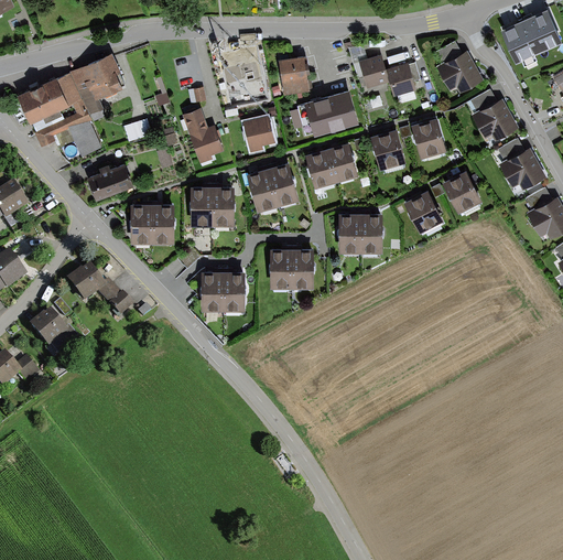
[(0,0),(0,15),(14,9),(9,0),(0,0)]
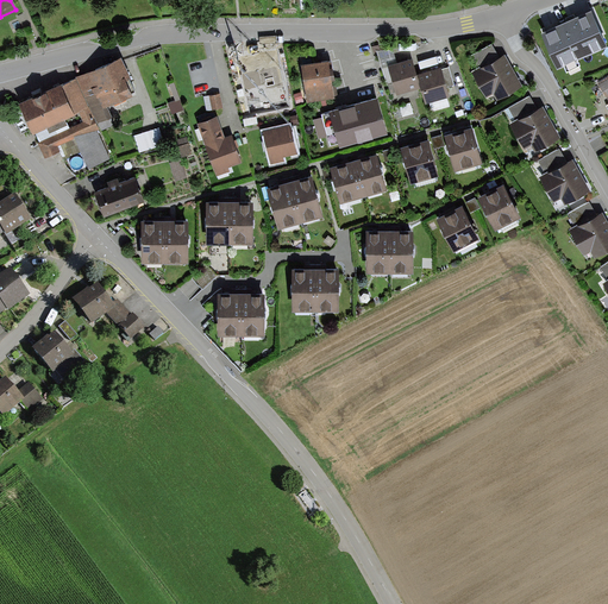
[(304,12),(304,0),(286,0),(286,12),(304,12)]
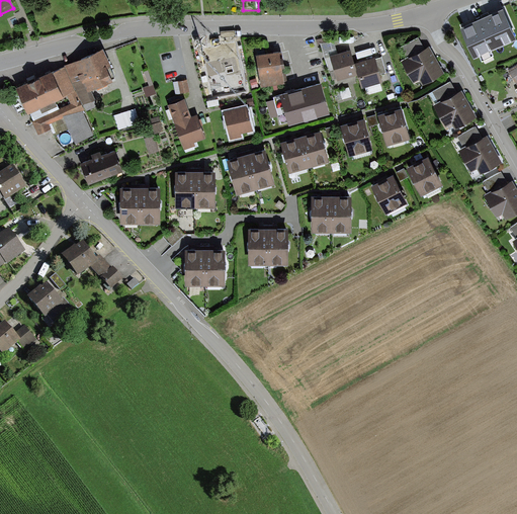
[(502,14),(484,21),(485,24),(476,28),(488,59),(507,51),(500,34),(508,30),(502,14)]
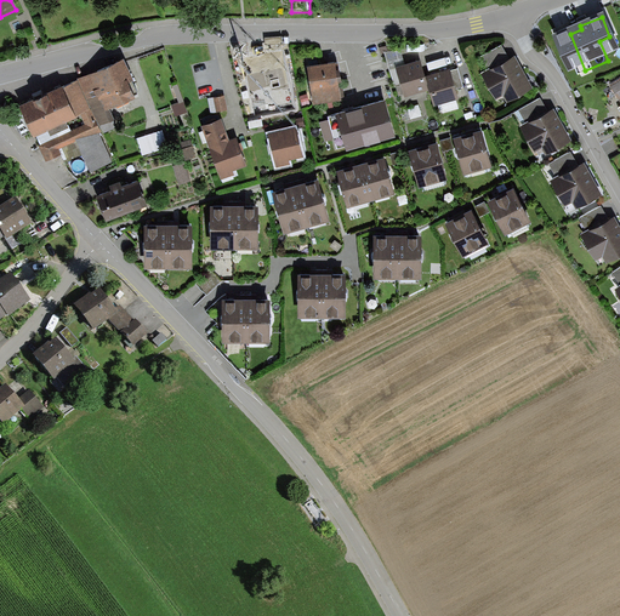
[(534,89),(515,55),(481,74),(495,101),(501,97),(505,104),(534,89)]
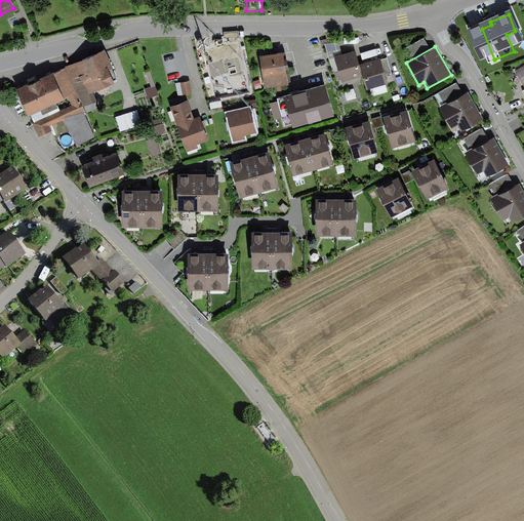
[(354,52),(334,58),(341,81),(361,76),(357,65),(354,52)]
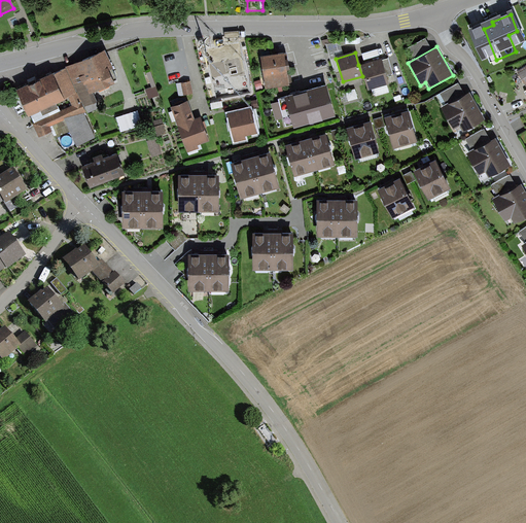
[(105,55),(68,70),(88,116),(99,111),(94,99),(119,88),(105,55)]
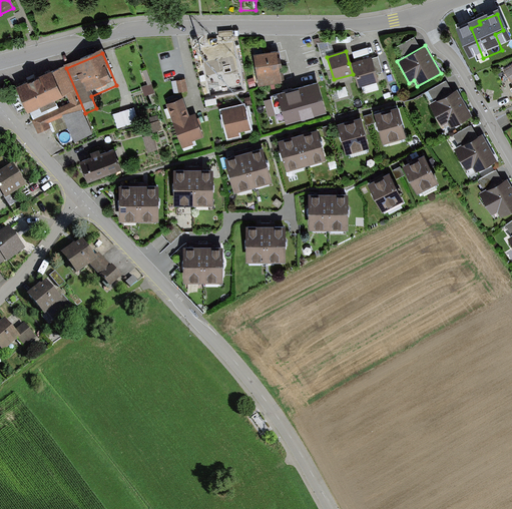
[(277,53),(252,56),(256,84),(280,82),(277,53)]
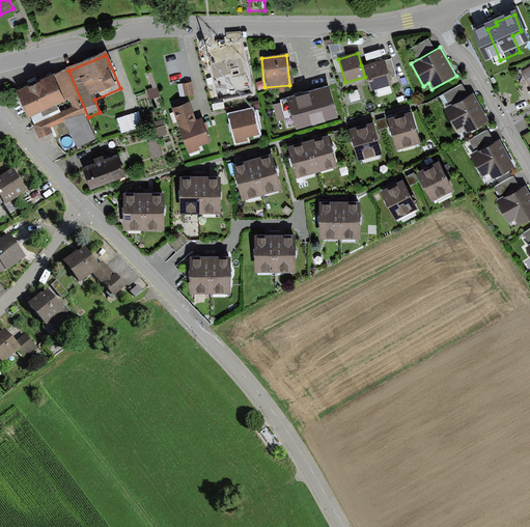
[(382,59),(361,65),(365,77),(368,90),(389,84),(382,59)]
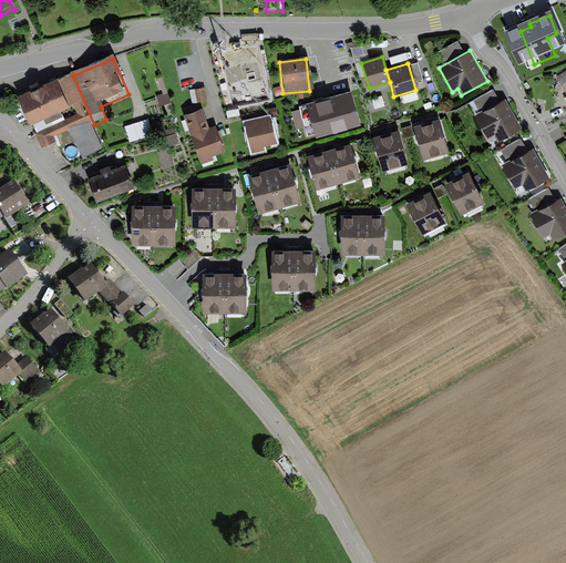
[(73,75),(20,101),(42,152),(57,146),(54,141),(71,132),(84,162),(103,152),(91,126),(94,125),(73,75)]
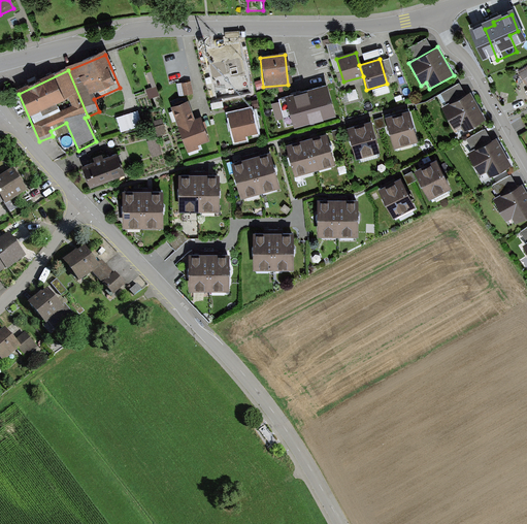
[(327,89),(286,100),(294,129),(334,119),(327,89)]
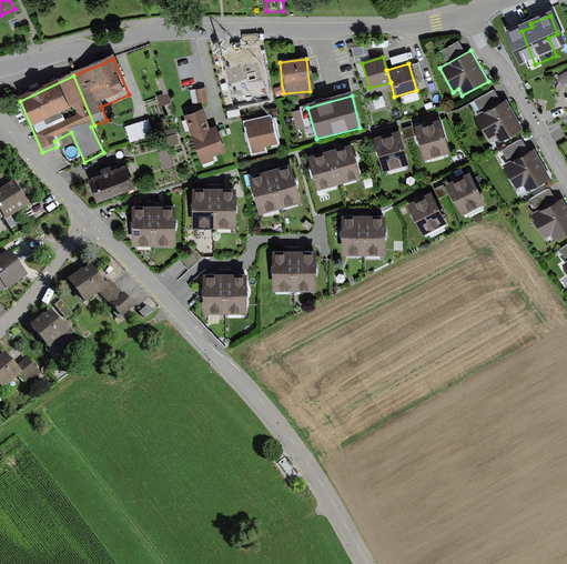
[(524,131),(506,100),(475,118),(489,142),(494,139),(498,145),(524,131)]
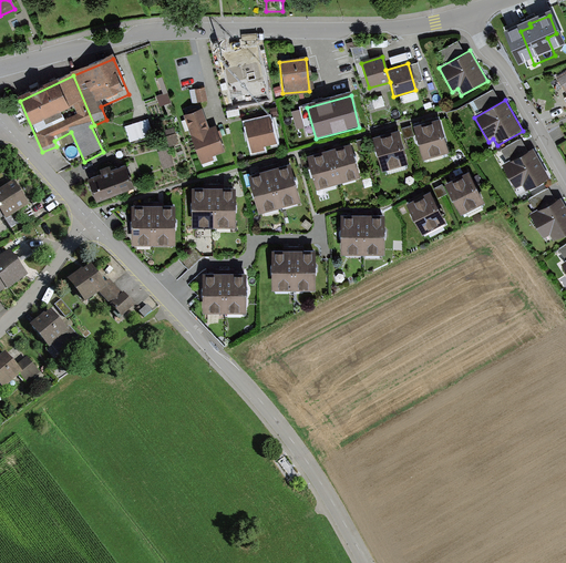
[(201,111),(185,115),(202,165),(212,162),(209,156),(222,153),(214,129),(207,132),(201,111)]
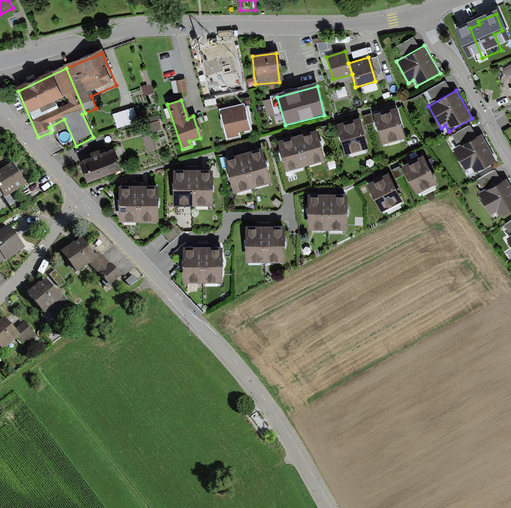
[(243,107),(220,112),(227,140),(240,138),(238,131),(248,129),(243,107)]
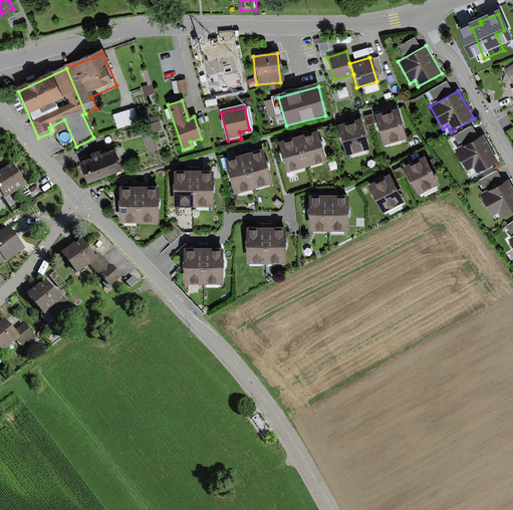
[(276,108),(269,109),(270,118),(277,117),(276,108)]
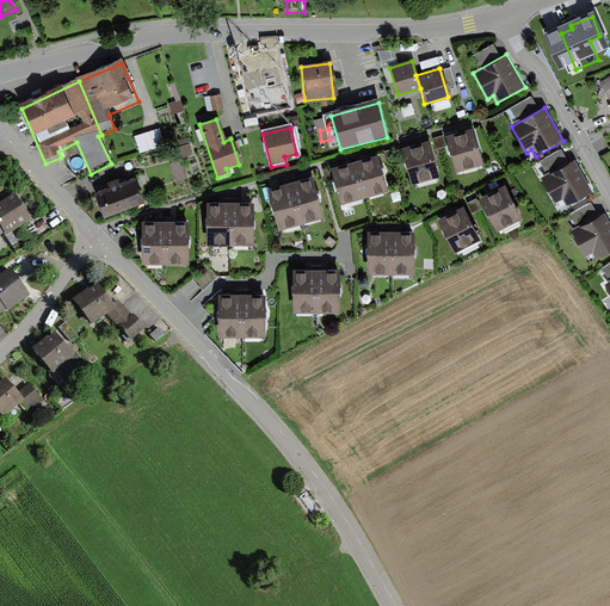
[(472,129),(445,137),(456,172),(482,164),(472,129)]
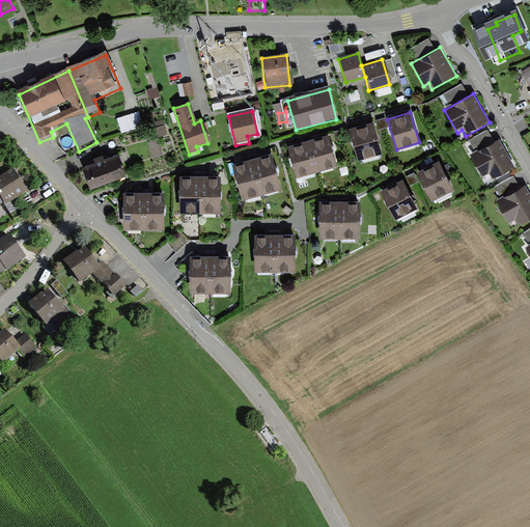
[(139,116),(119,122),(123,137),(144,131),(139,116)]
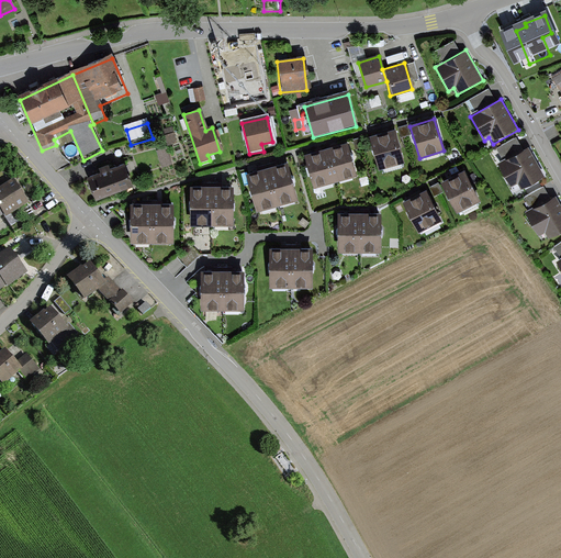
[(393,129),(369,136),(380,170),(404,163),(393,129)]
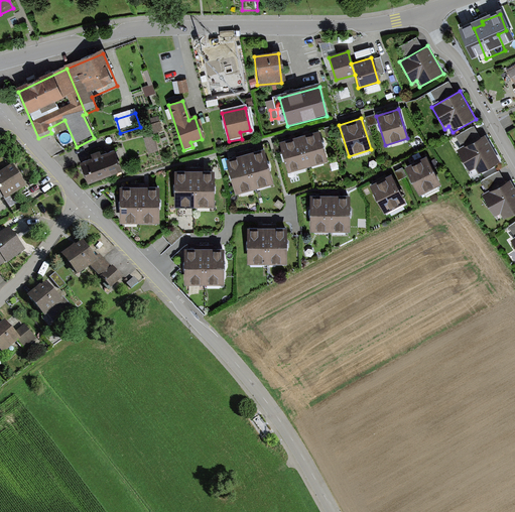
[(318,130),(279,141),(288,171),(328,160),(318,130)]
